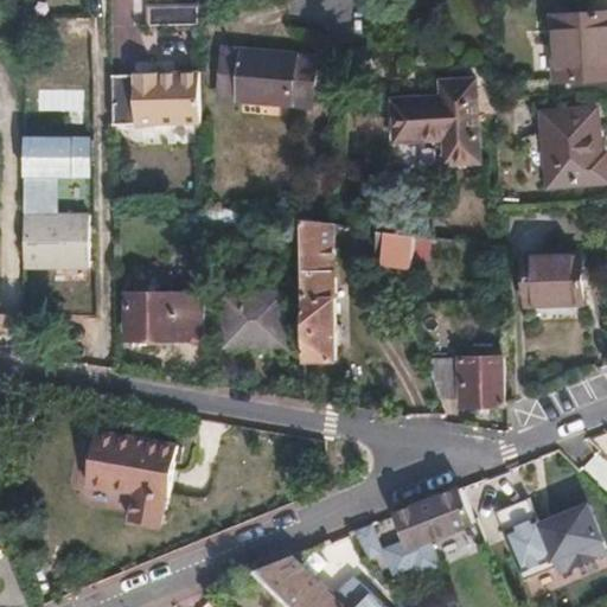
[(199,26),(198,5),(148,6),(148,26),(199,26)]
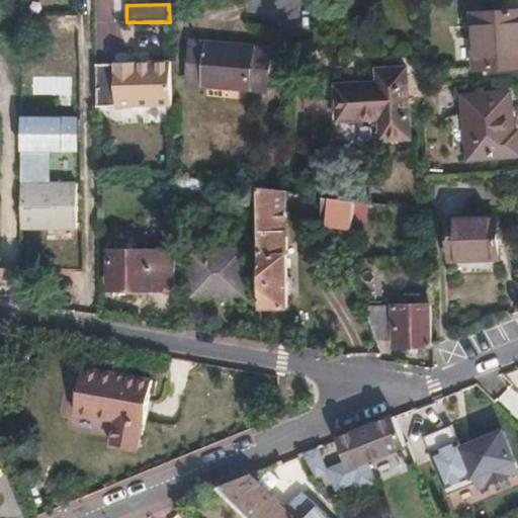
[(469,60),(517,63),(517,49),(517,8),(473,5),(469,60)]
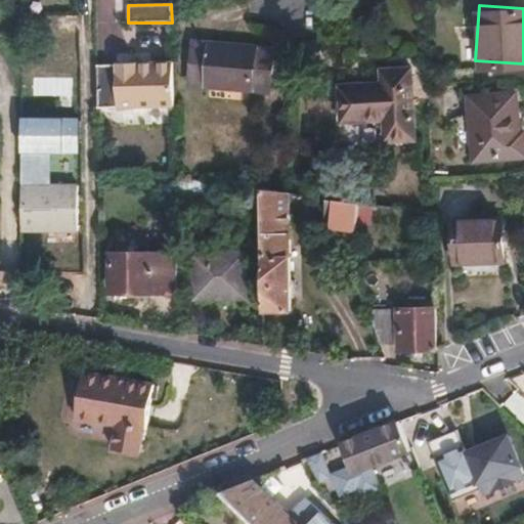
[(190,44),(189,83),(207,84),(207,87),(252,90),(252,87),(270,88),(272,49),(190,44)]
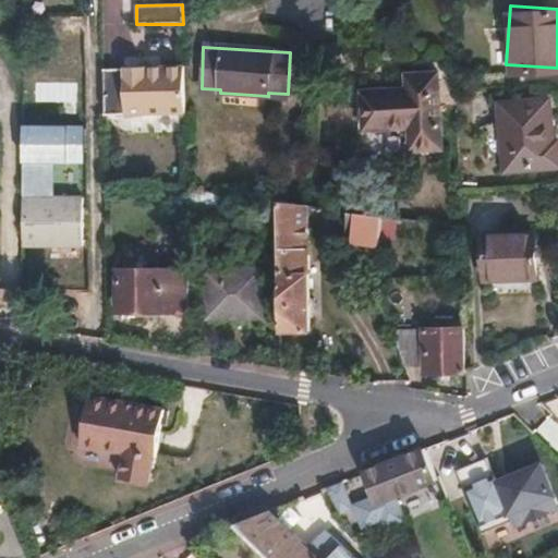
[(184,67),(104,69),(105,114),(185,113),(184,67)]
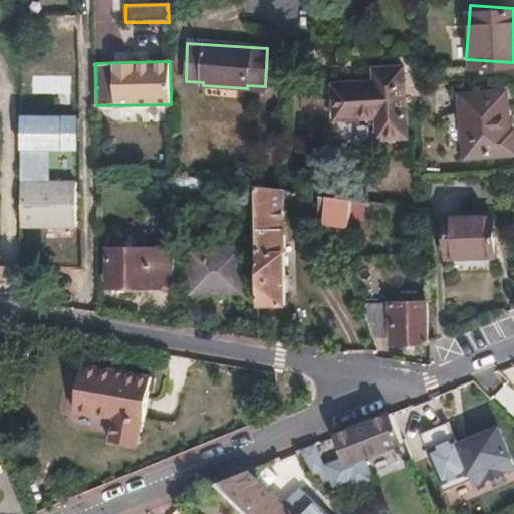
[(405,140),(404,114),(403,69),(376,70),(376,82),(370,83),(333,83),(334,118),(376,116),(377,141),(405,140)]
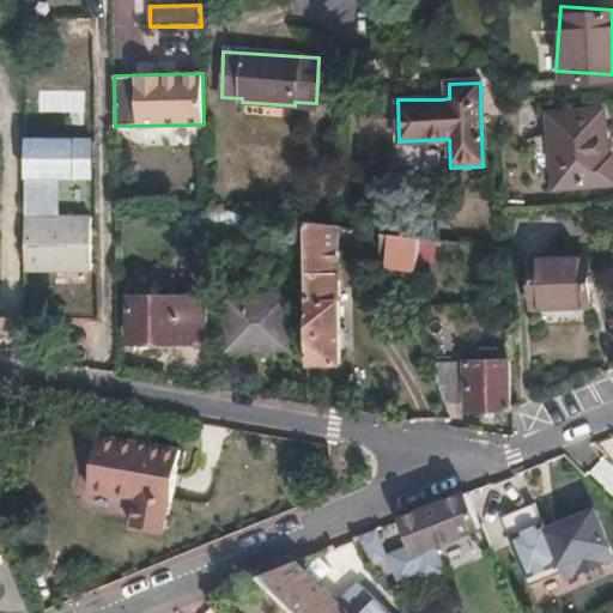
[(553,192),(607,182),(606,155),(600,155),(592,111),(540,120),(553,192)]
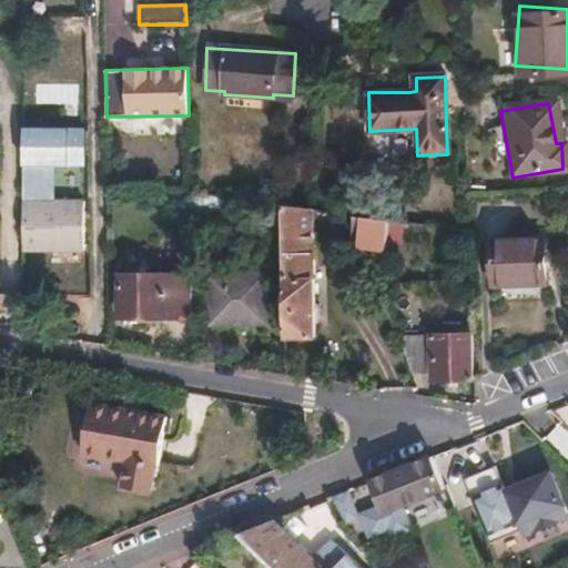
[(23,198),(23,244),(83,246),(83,200),(23,198)]
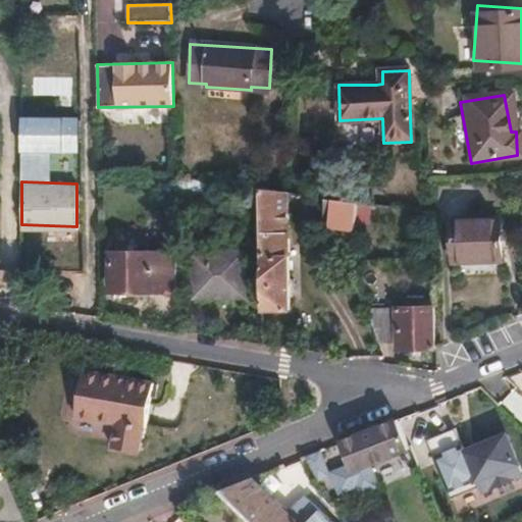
[(286,192),(261,189),(261,310),(288,310),(288,192),(286,192)]
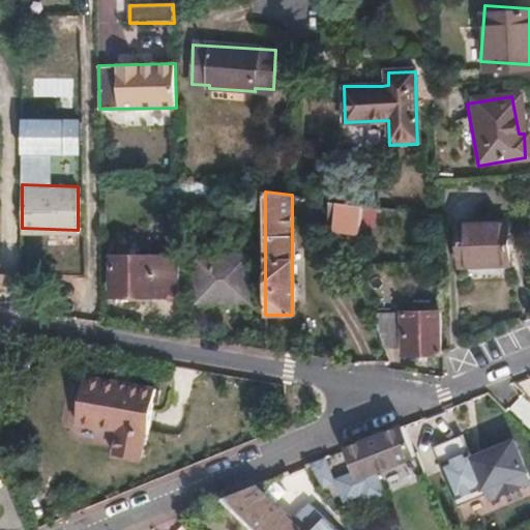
[(337,202),(331,201),(328,228),(333,229),(337,202)]
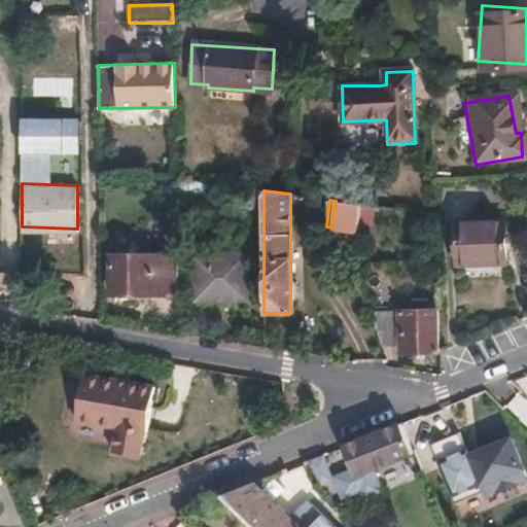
[(336,201),(331,227),(357,232),(360,204),(346,202),(336,201)]
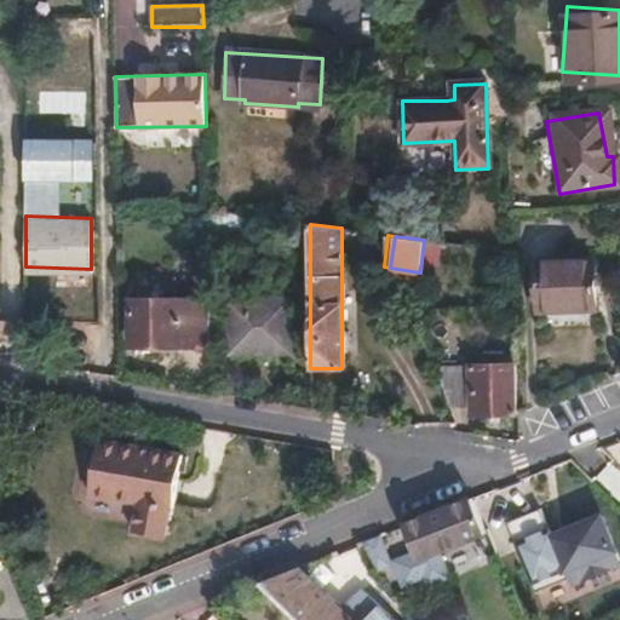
[(593,260),(538,264),(540,313),(597,309),(593,260)]
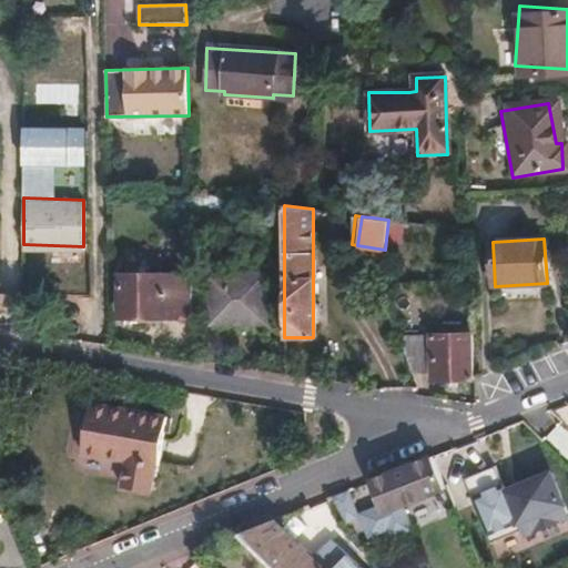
[(193,317),(192,274),(121,273),(122,316),(193,317)]
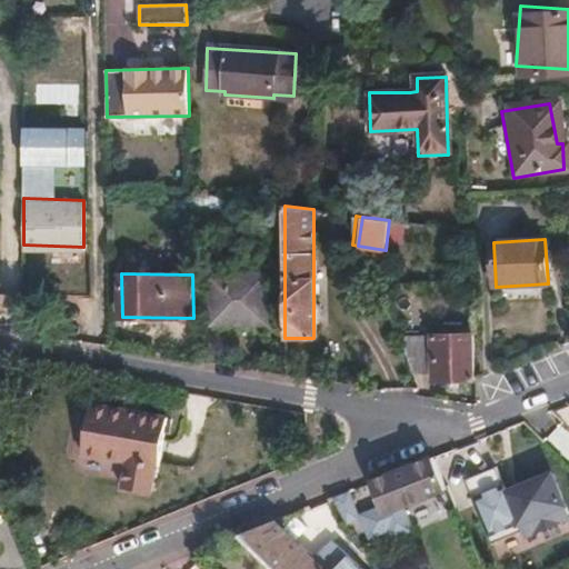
[(263,275),(212,275),(212,319),(263,320),(263,275)]
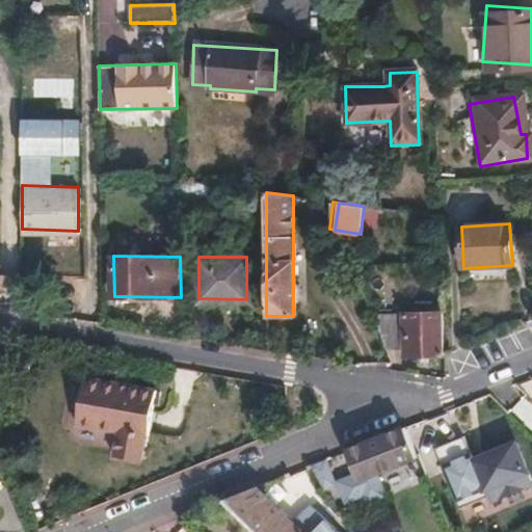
[(441,313),(370,314),(384,348),(404,348),(406,355),(442,354),(441,313)]
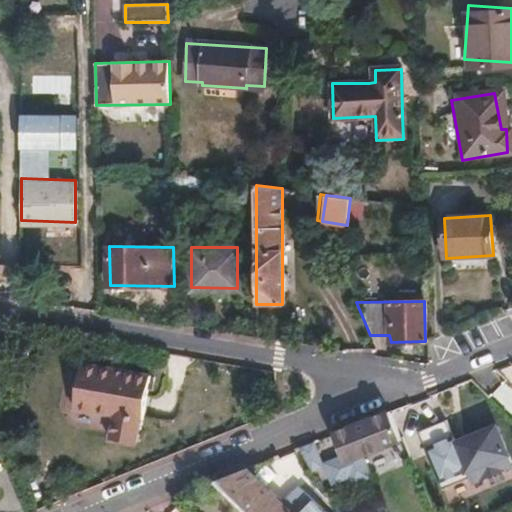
[(80,363),(72,409),(113,416),(109,440),(133,444),(137,420),(144,421),(151,375),(80,363)]
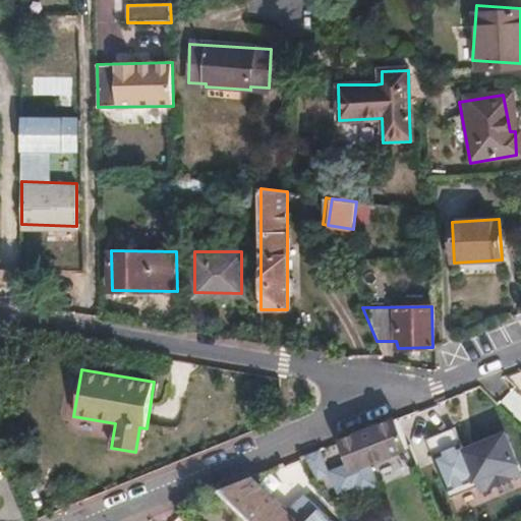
[(520,399),(511,391),(500,403),(520,422),(520,399)]
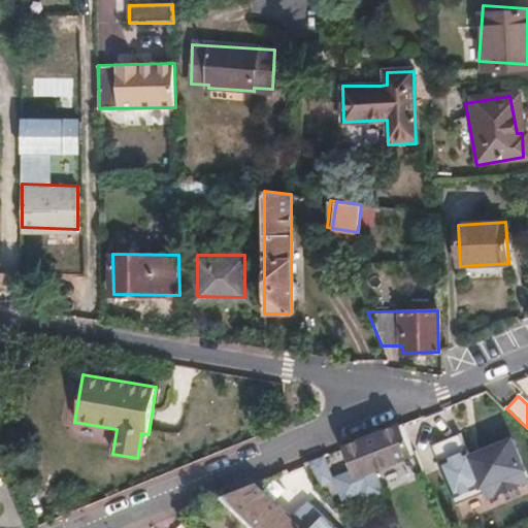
[(380,433),(343,448),(355,477),(372,470),(399,459),(421,451),(447,440),(441,435),(420,417),(380,433)]
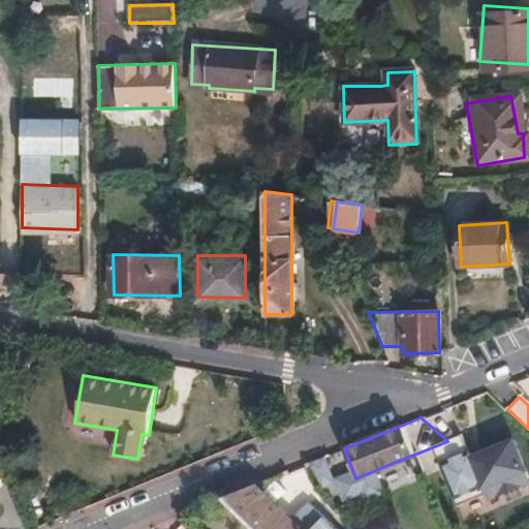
[(400,460),(373,471),(376,478),(403,467),(400,460)]
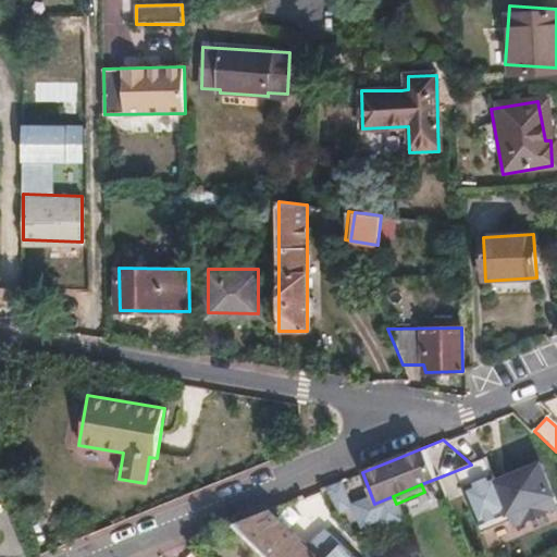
[(271,510),(237,523),(271,556),(326,556),(330,554),(333,556),(334,556),(345,548),(339,544),(335,548),(325,539),(321,544),(317,541),(309,548),(271,510)]
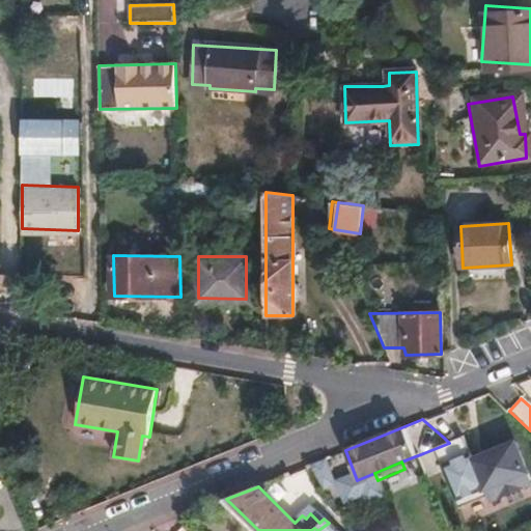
[(339,487),(330,497),(328,499),(334,504),(336,506),(347,496),(341,488),(339,487)]
